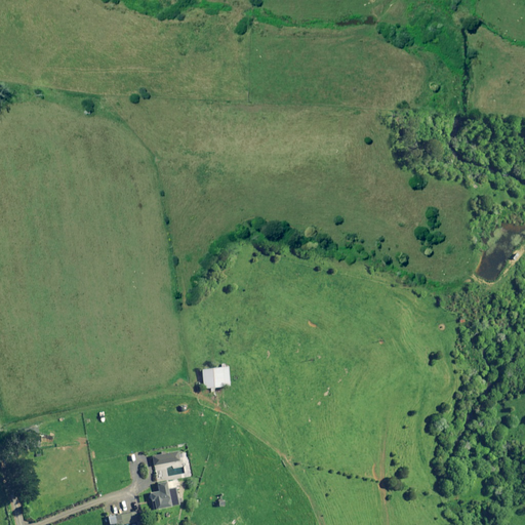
[(202,389),(229,386),(226,366),(200,369),(202,389)]
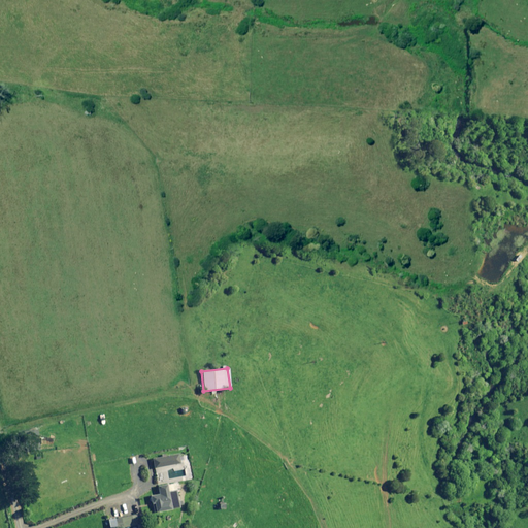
[(28,447),(36,444),(34,429),(26,431),(28,447)]
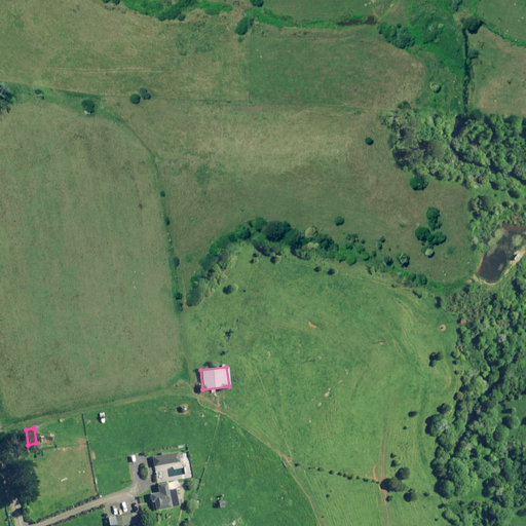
[(152,466),(178,461),(176,451),(150,456),(152,466)]
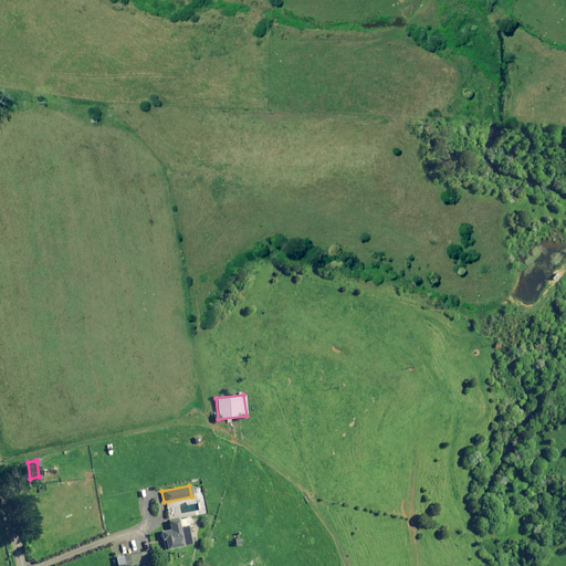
[(188,525),(178,526),(177,519),(167,521),(168,530),(159,531),(161,541),(163,540),(165,548),(191,544),(188,525)]
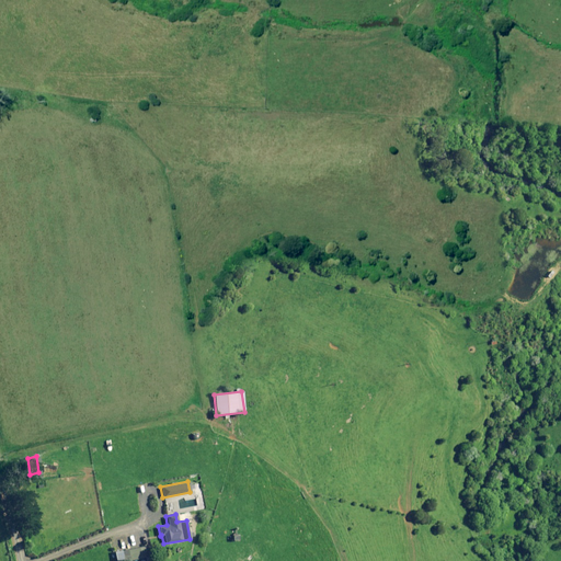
[(151,545),(119,550),(122,560),(124,560),(153,556),(151,545)]
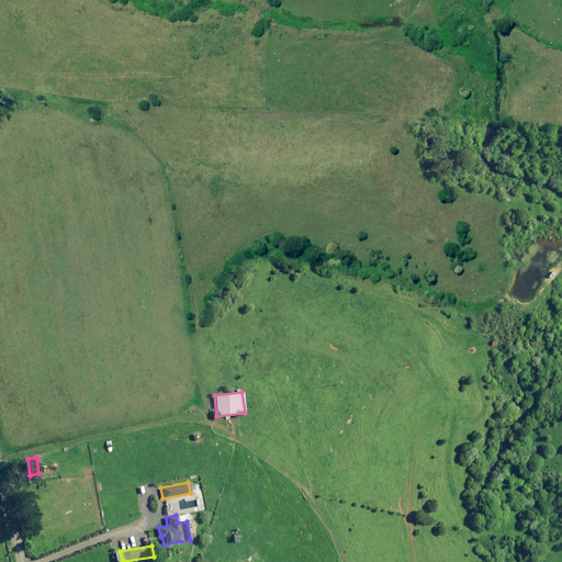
All buildings are outlined.
